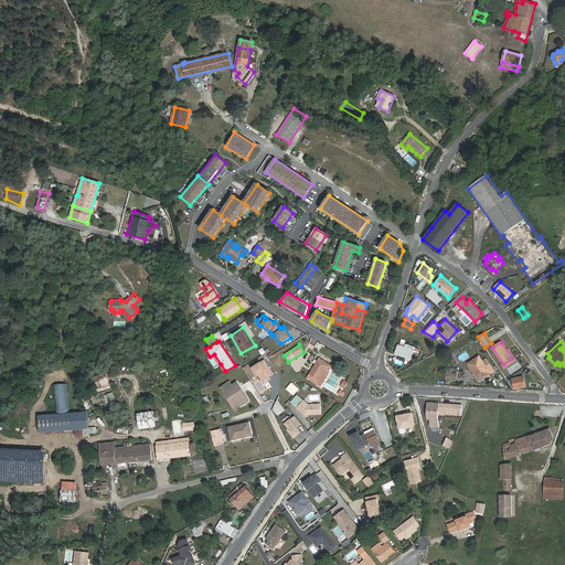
[(406,348),(398,345),(395,353),(411,359),(412,356),(415,348),(407,345),(406,348)]
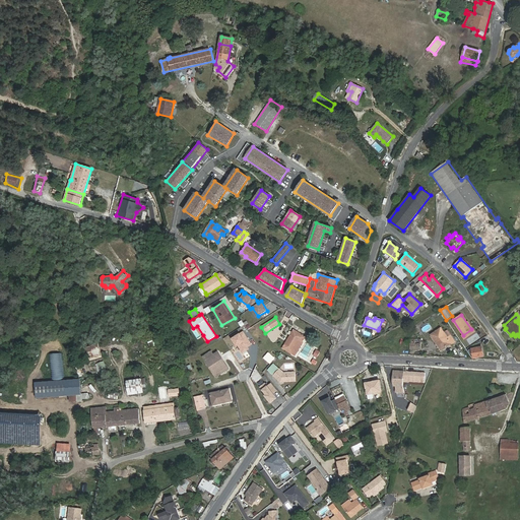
[(450,344),(451,344),(455,342),(451,335),(448,337),(441,328),(431,334),(436,342),(437,341),(443,349),(450,344)]
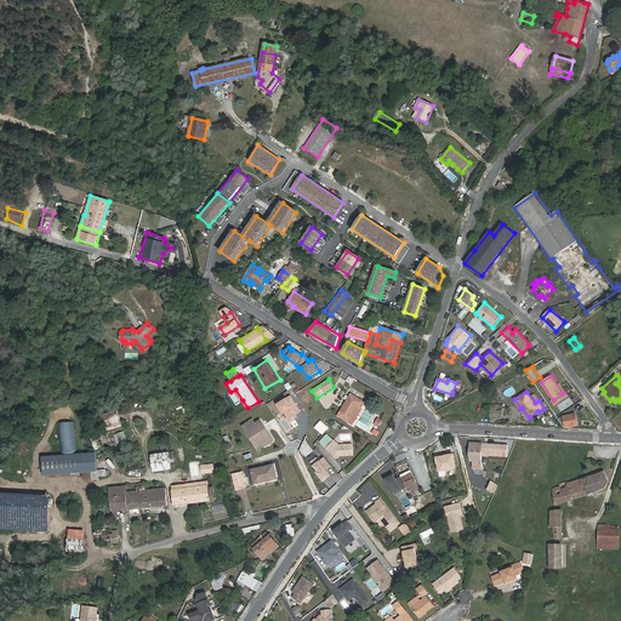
[(352,425),(362,409),(362,408),(364,402),(351,394),(337,416),(348,422),(352,425)]
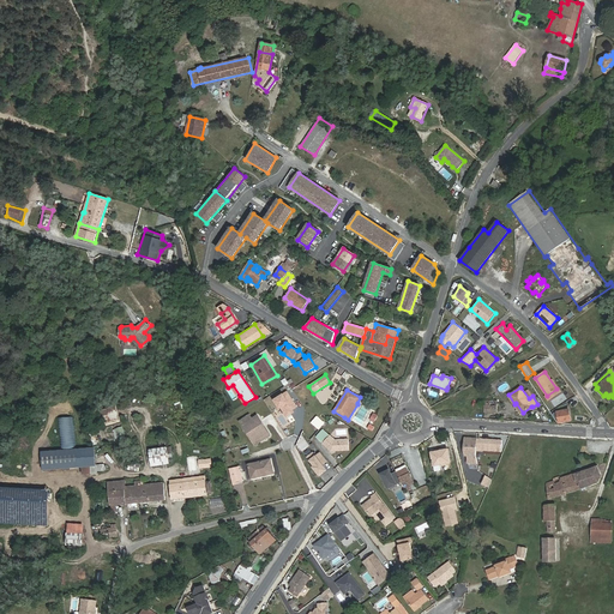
[(298,407),(287,391),(272,399),(281,411),(283,411),(287,417),(294,413),(293,410),(298,407)]
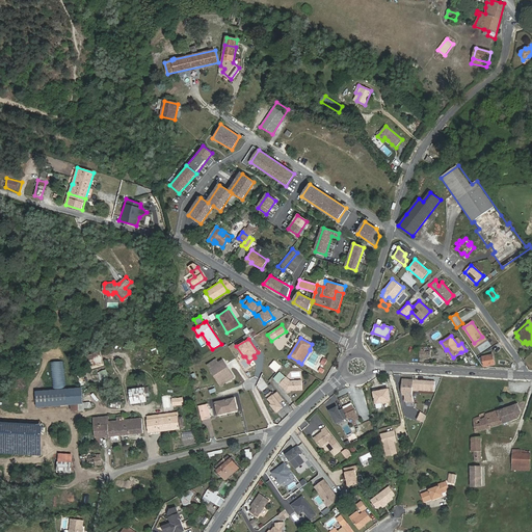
[(419,347),(420,357),(431,357),(430,347),(419,347)]
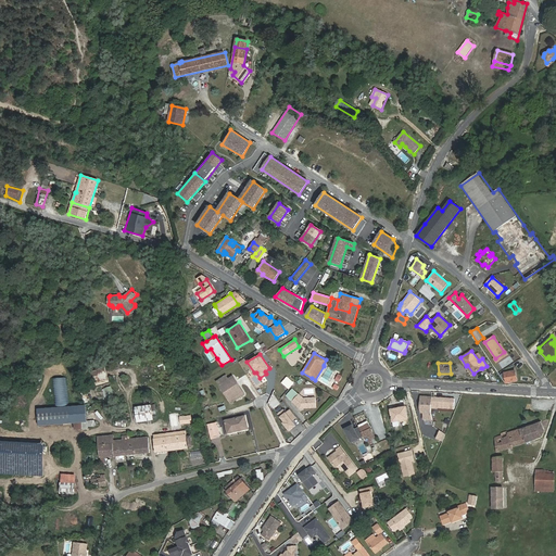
[(89,373),(92,386),(109,380),(105,367),(89,373)]
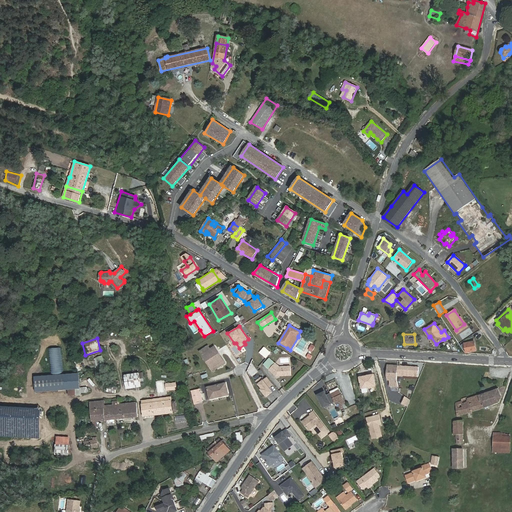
[(466,352),(476,350),(474,341),(464,343),(466,352)]
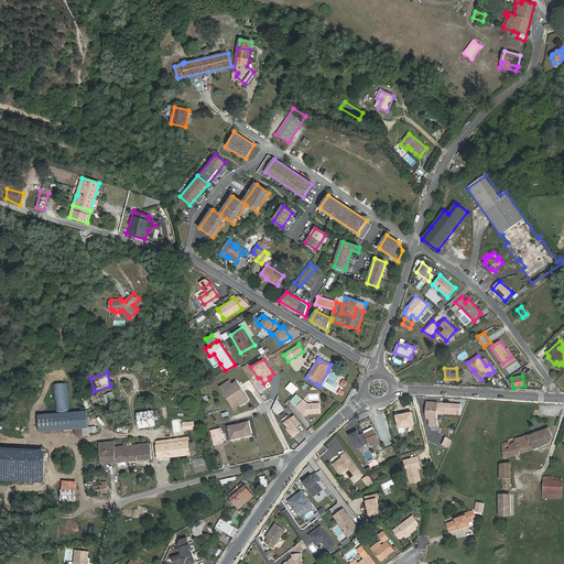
[(540,376),(534,379),(540,387),(545,382),(540,376)]
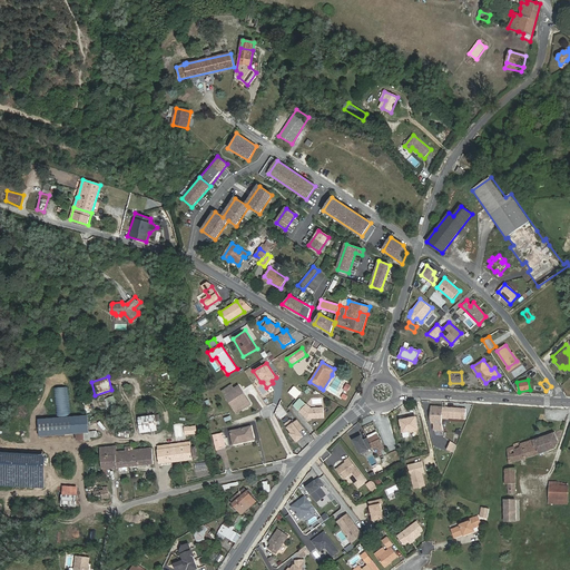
[(222,391),(225,395),(235,389),(232,385),(222,391)]
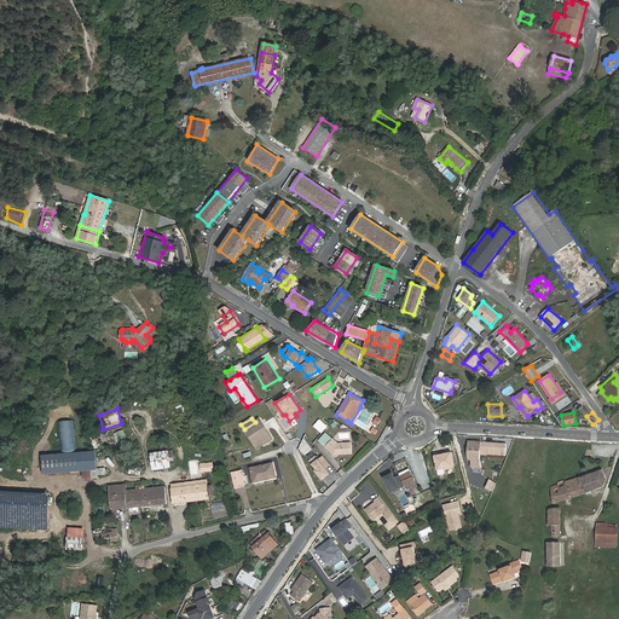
[(271,437),(260,418),(255,422),(244,429),(255,446),(271,437)]
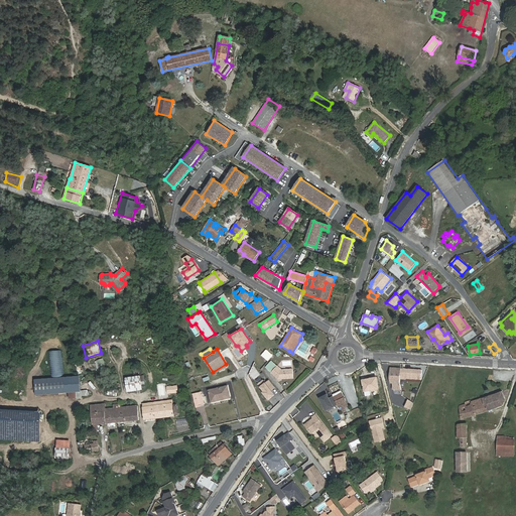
[(261,355),(267,361),(272,356),(266,350),(261,355)]
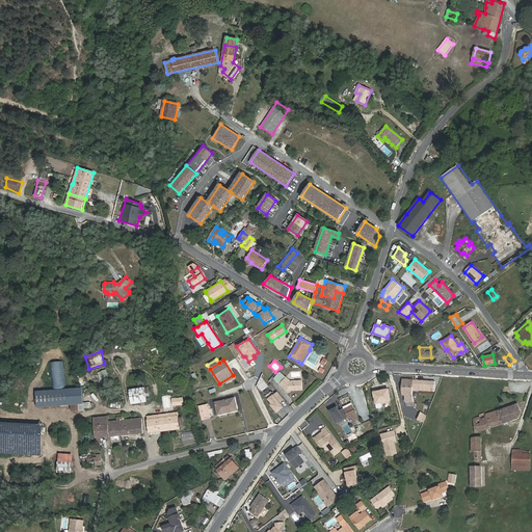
[(52,390),(36,391),(36,406),(71,405),(78,404),(83,404),(83,402),(82,388),(65,389),(64,362),(51,362),(52,390)]
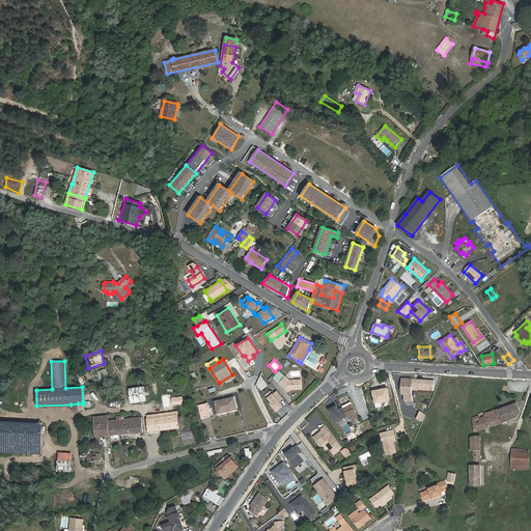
[(100,379),(108,375),(106,369),(98,372),(100,379)]
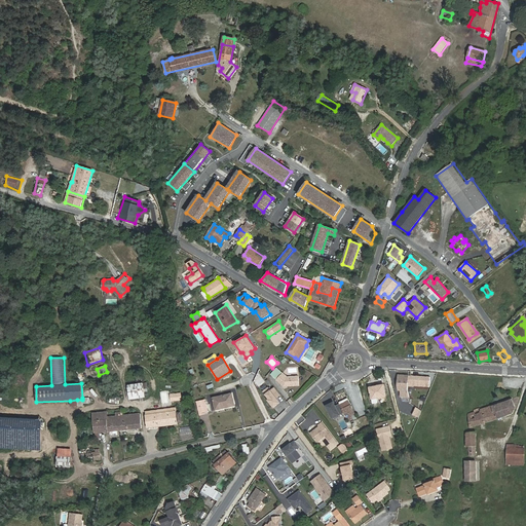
[(282,372),(276,368),(270,374),(274,379),(282,372)]
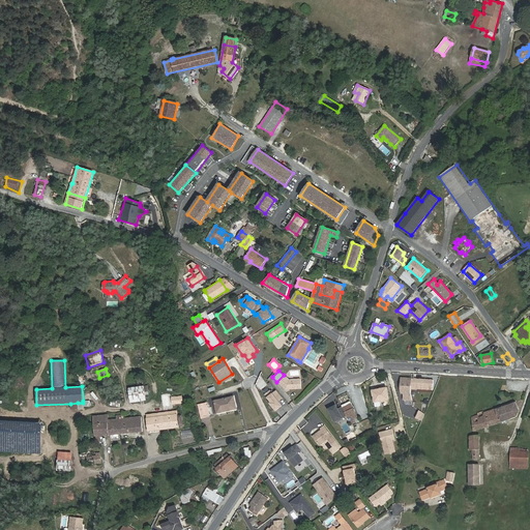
[(233,376),(232,374),(218,382),(219,384),(233,376)]
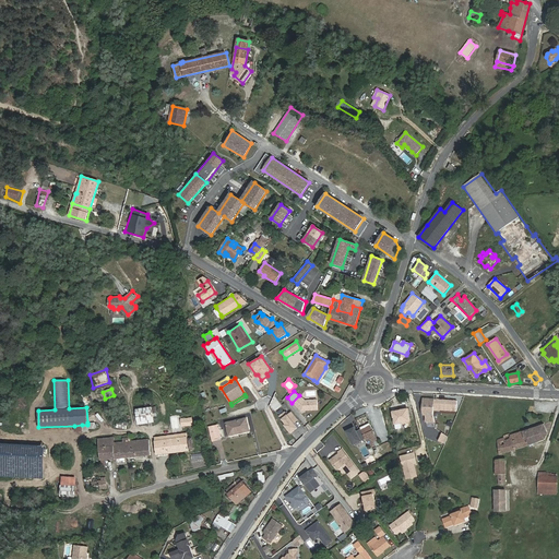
[(305,400),(300,395),(293,404),(300,411),(318,411),(318,400),(305,400)]
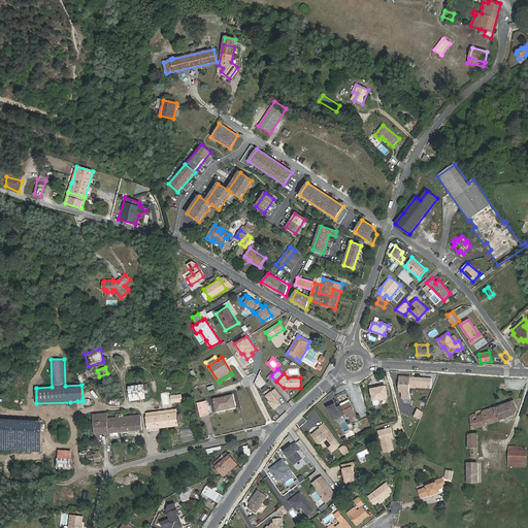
[(432,378),(400,376),(399,386),(409,387),(431,388),(432,378)]
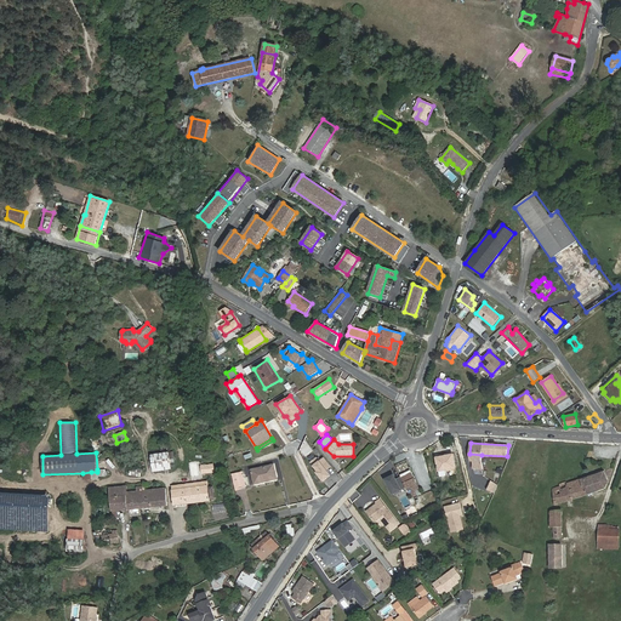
[(170,459),(169,453),(161,454),(164,469),(171,468),(170,459)]
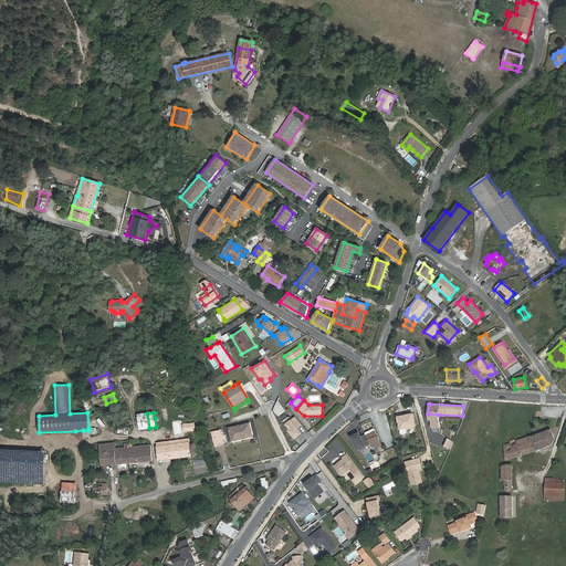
[(147,413),(138,416),(140,429),(149,428),(147,413)]
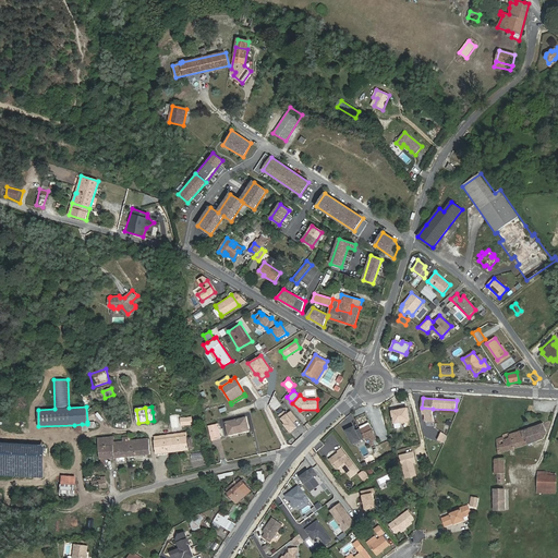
[(433,409),(422,408),(422,415),(424,415),(424,421),(434,422),(433,409)]
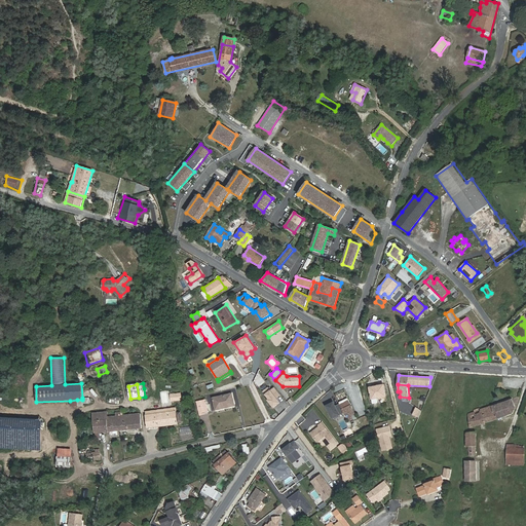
[(380,387),(379,386),(370,388),(373,404),(378,403),(377,398),(385,396),(383,386),(380,387)]
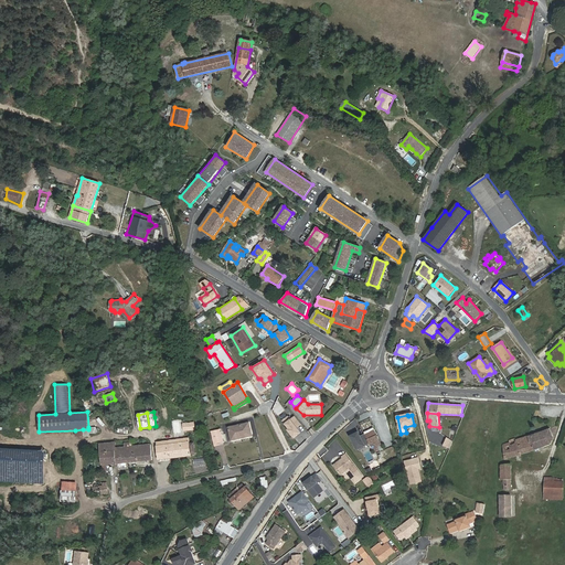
[(295,416),(287,416),(281,419),(287,429),(286,430),(292,439),(301,434),(297,428),(301,426),(295,416)]
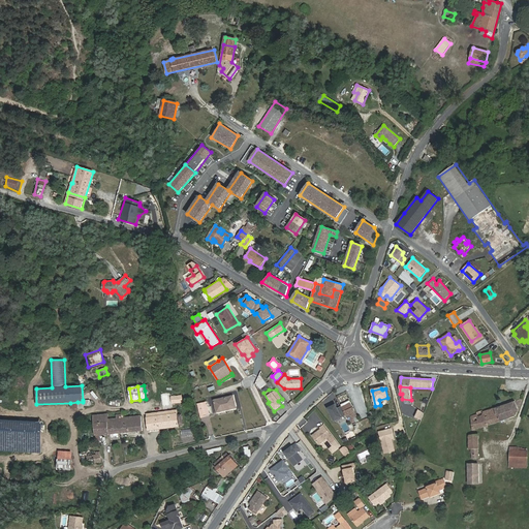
[(224,410),(224,409),(236,406),(234,396),(214,400),(217,412),(224,410)]
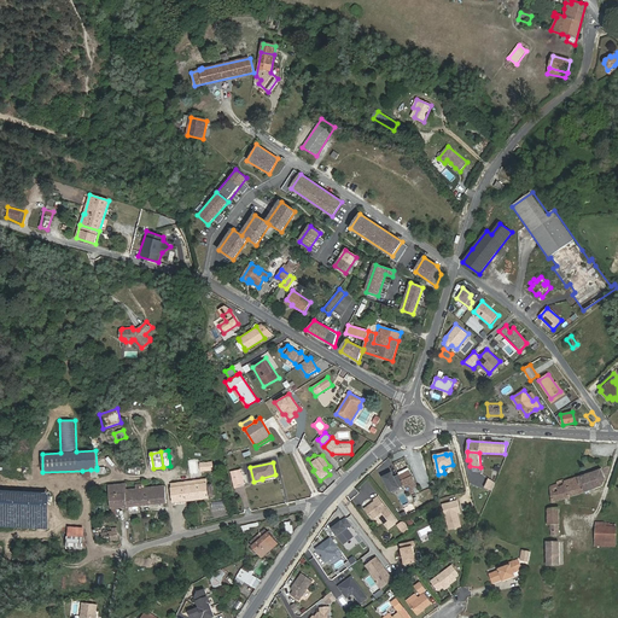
[(98,474),(105,474),(105,467),(97,467),(97,470),(91,470),(92,477),(98,477),(98,474)]
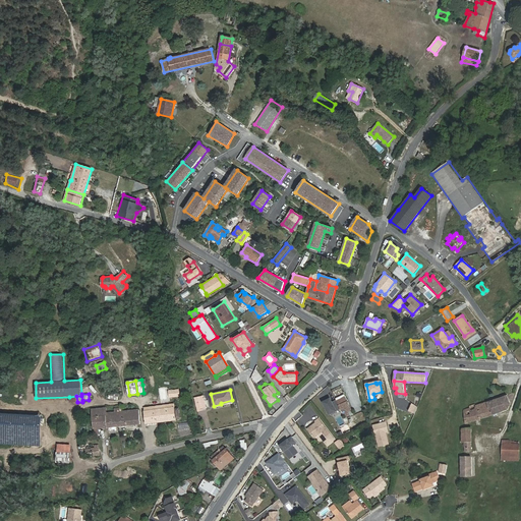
[(337,402),(334,403),(331,398),(322,402),(329,415),(337,411),(338,414),(342,412),(343,414),(344,417),(350,415),(349,412),(352,410),(345,395),(336,399),(337,402)]
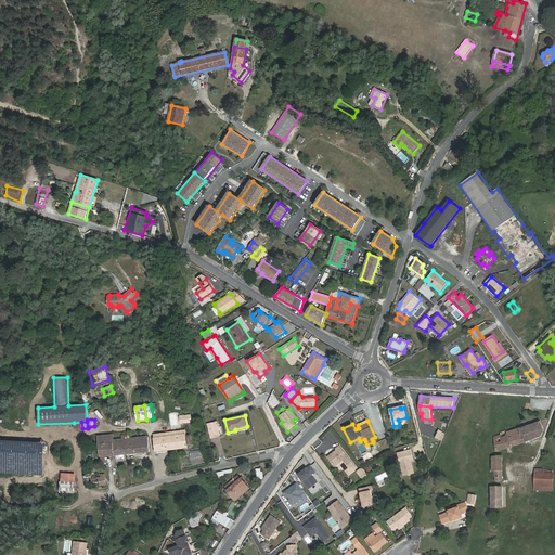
[(520,435),(523,435),(525,442),(541,437),(543,430),(540,421),(518,428),(520,435)]
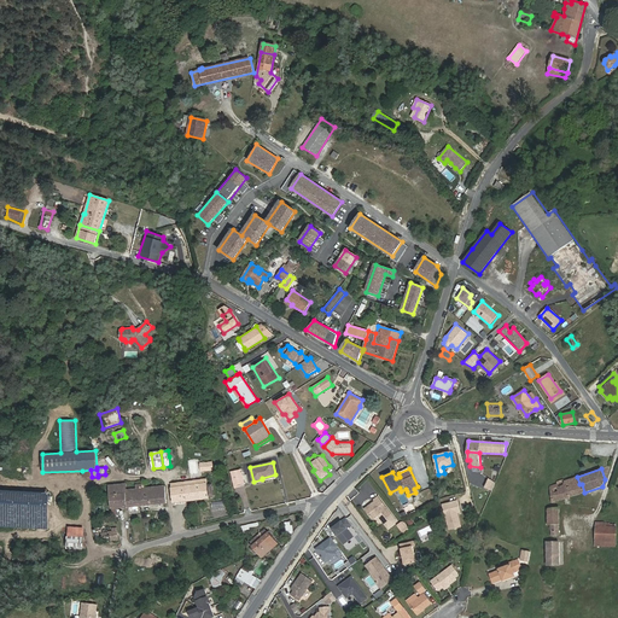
[(232,472),(234,488),(245,485),(242,470),(232,472)]
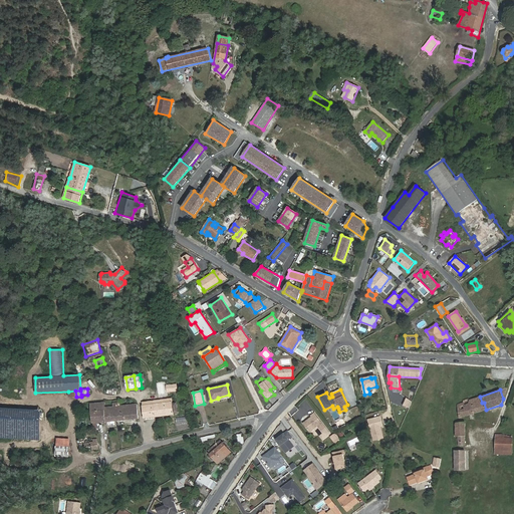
[(468,399),(463,401),(463,403),(458,405),(460,418),(486,410),(484,403),(482,403),(480,397),(469,401),(468,399)]
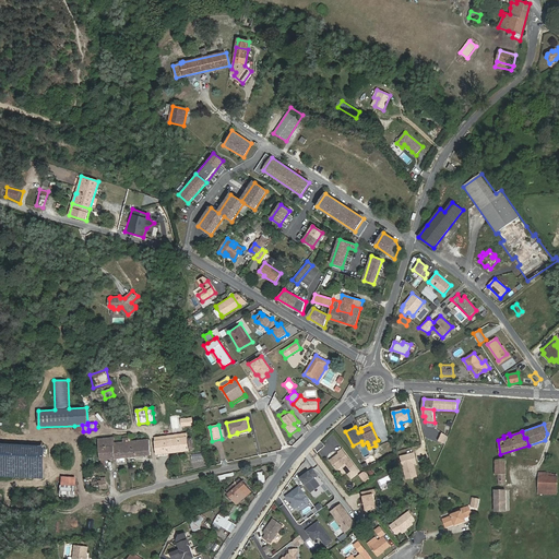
[(437,441),(444,444),(448,436),(440,432),(437,441)]
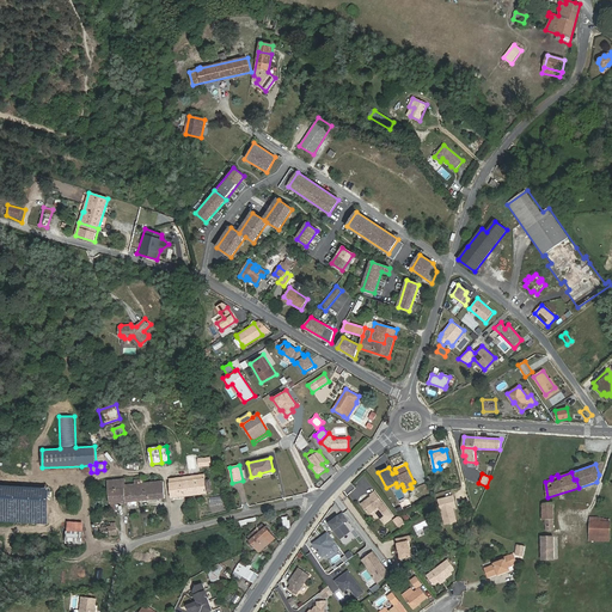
[(207,494),(207,490),(212,490),(209,479),(206,481),(204,478),(187,481),(187,477),(170,479),(172,499),(207,494)]
